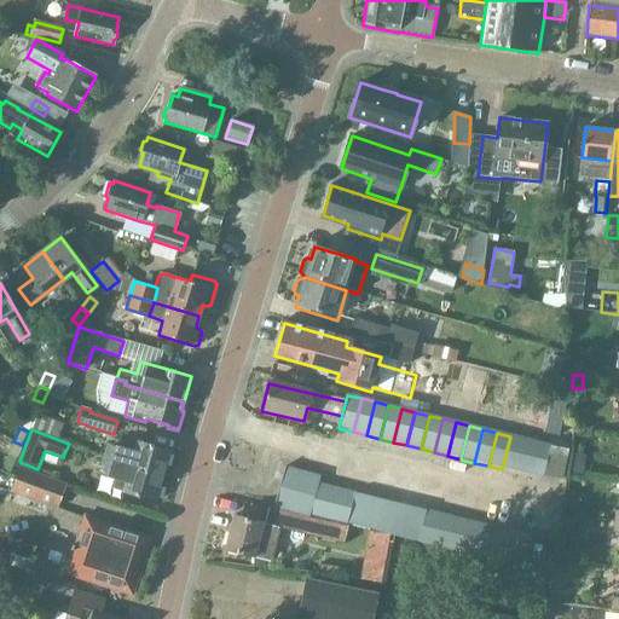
[(524,439),(510,437),(502,469),(515,473),(524,439)]
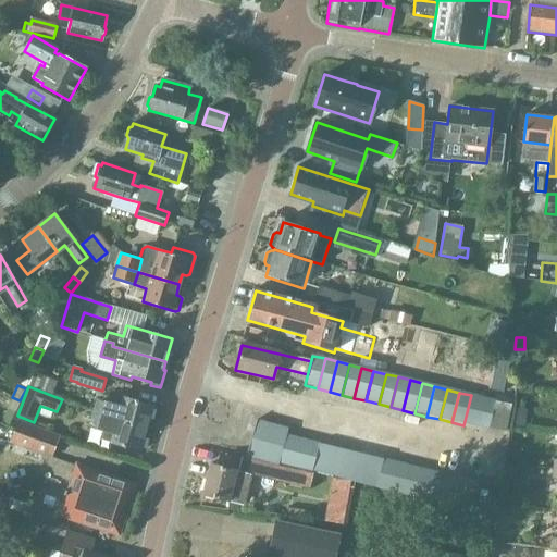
[(483,398),(471,395),(463,425),(475,429),(483,398)]
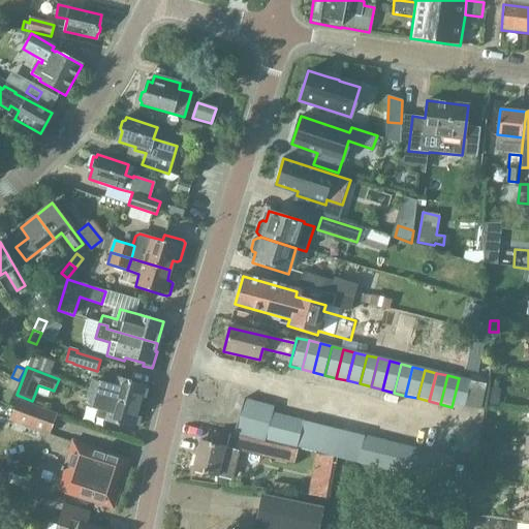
[(19,380),(11,377),(6,387),(14,392),(19,380)]
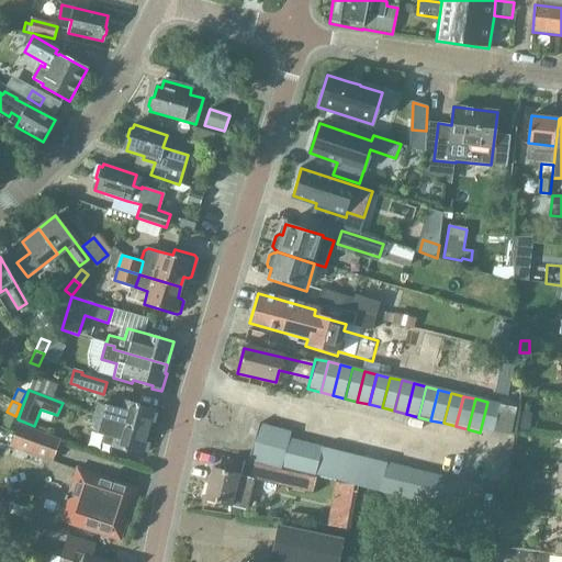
[(93,417),(148,431),(155,408),(124,401),(121,409),(107,406),(98,403),(97,406),(93,417)]
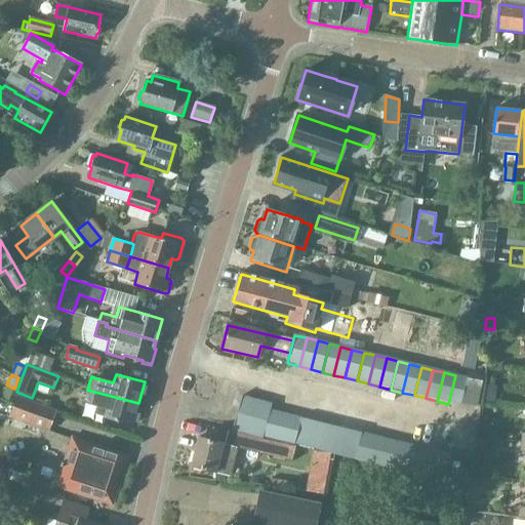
[(467,378),(455,375),(448,404),(459,407),(467,378)]
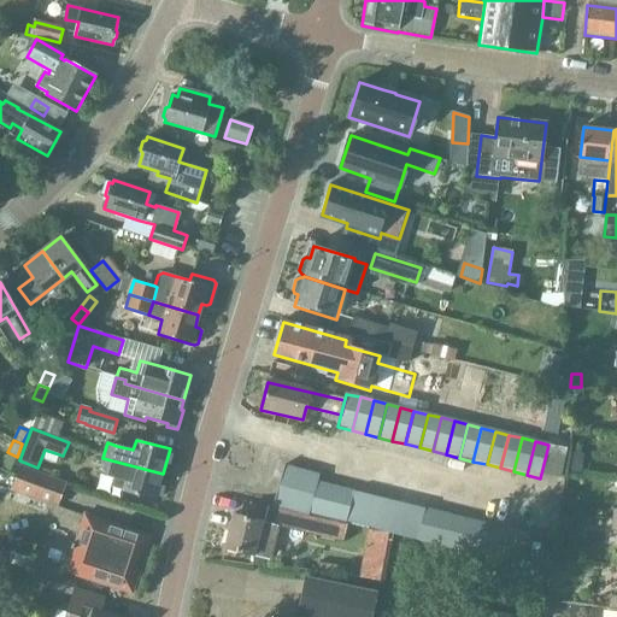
[(103,458),(99,472),(113,477),(111,486),(122,489),(122,491),(156,500),(163,474),(103,458)]
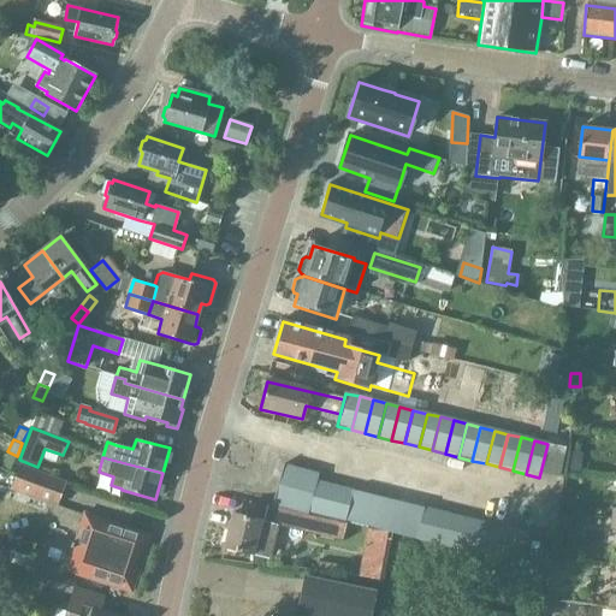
[(21,465),(12,487),(58,504),(66,481),(21,465)]
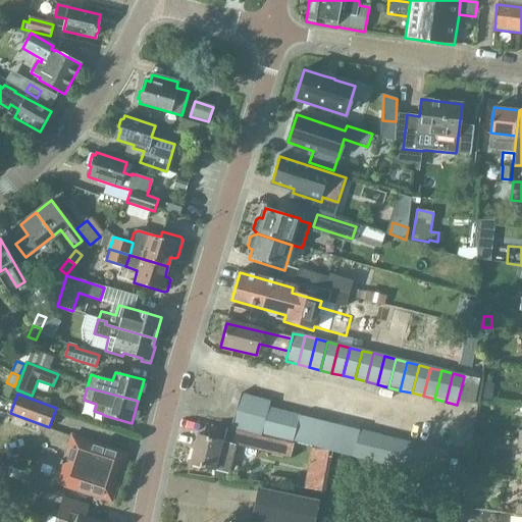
[(270,403),(240,396),(236,413),(266,420),(269,409),(270,403)]
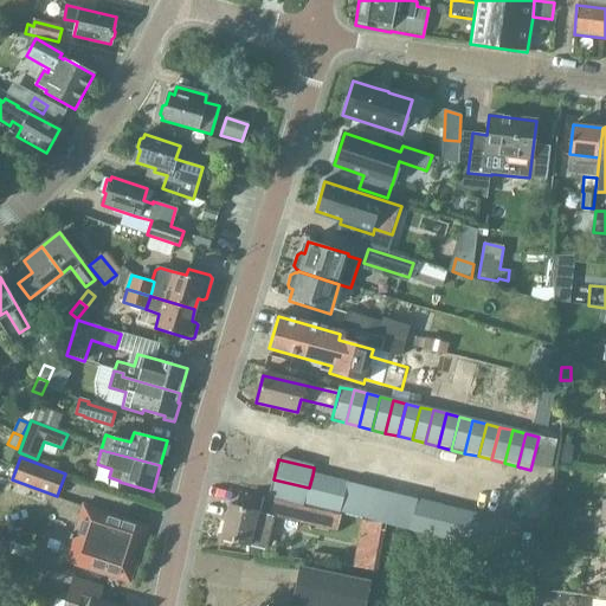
[(326,477),(313,475),(309,488),(304,505),(317,509),(326,477)]
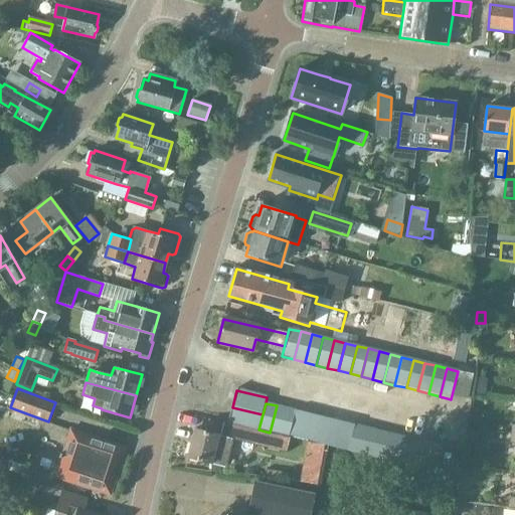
[(287,408),(277,405),(270,433),(281,435),(287,408)]
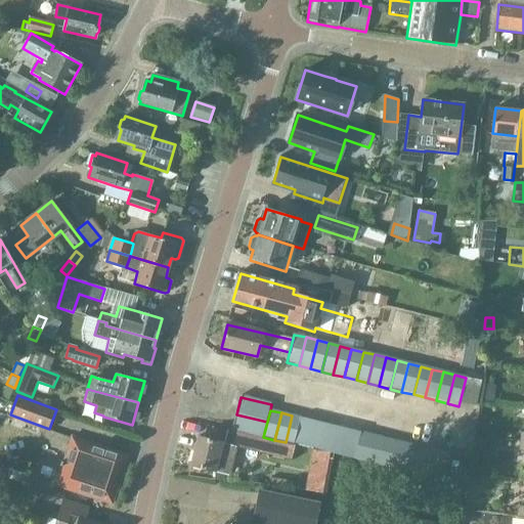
[(267,422),(236,415),(231,432),(263,439),(263,437),(267,422)]
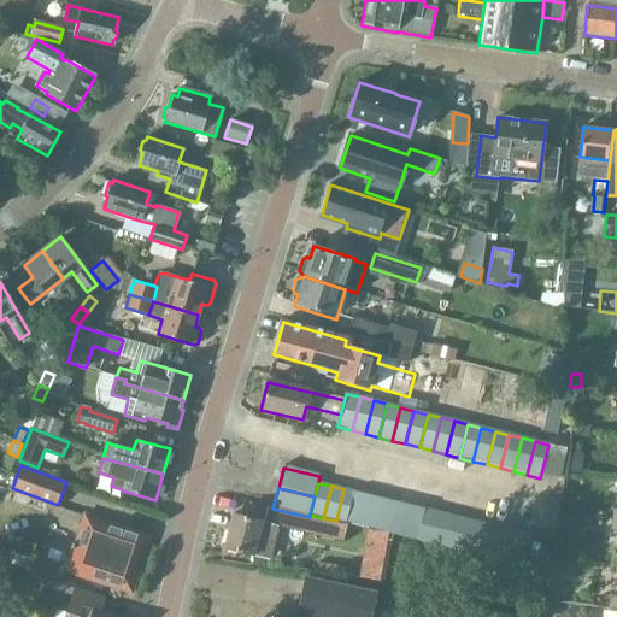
[(357,493),(344,489),(336,521),(350,524),(357,493)]
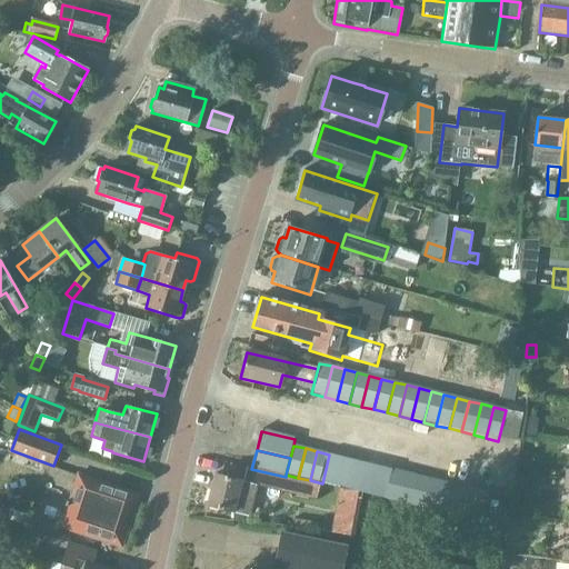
[(341,458),(329,455),(322,483),(335,487),(341,458)]
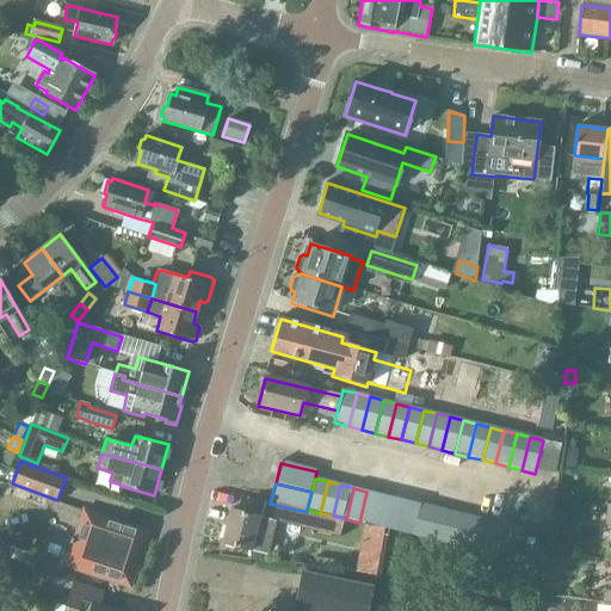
[(380,494),(366,492),(359,523),(372,526),(380,494)]
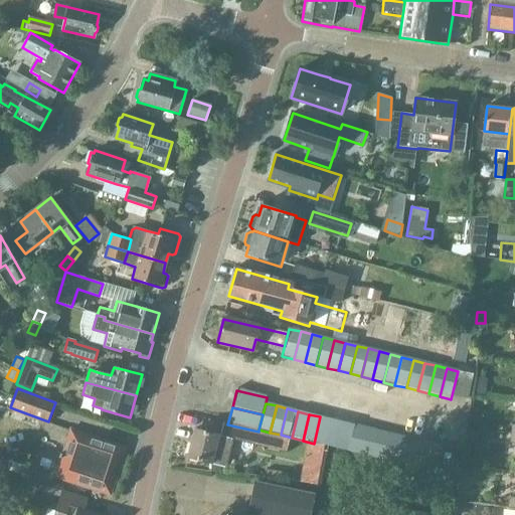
[(331,419),(320,416),(314,444),(325,447),(331,419)]
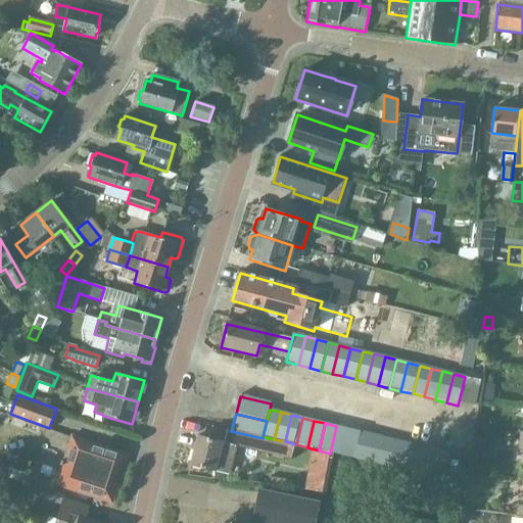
[(347,429),(336,426),(330,454),(341,456),(347,429)]
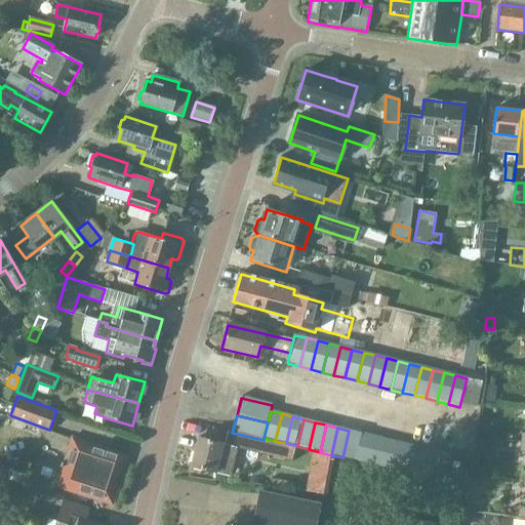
[(360,434),(349,431),(342,457),(354,460),(360,434)]
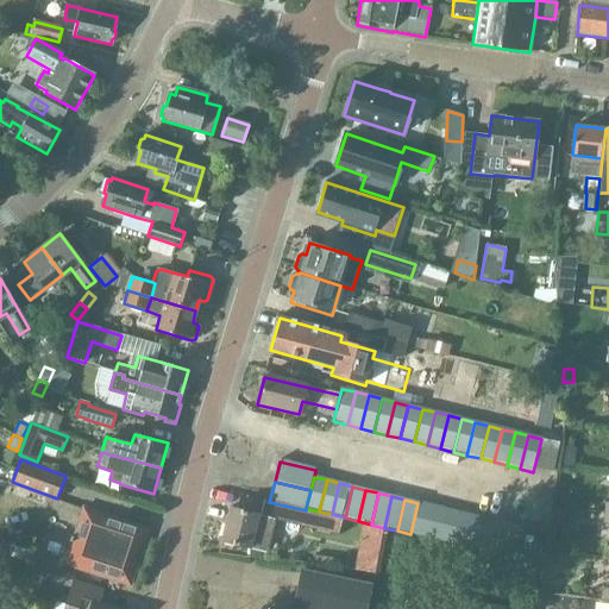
[(431,506),(418,503),(410,534),(424,538),(431,506)]
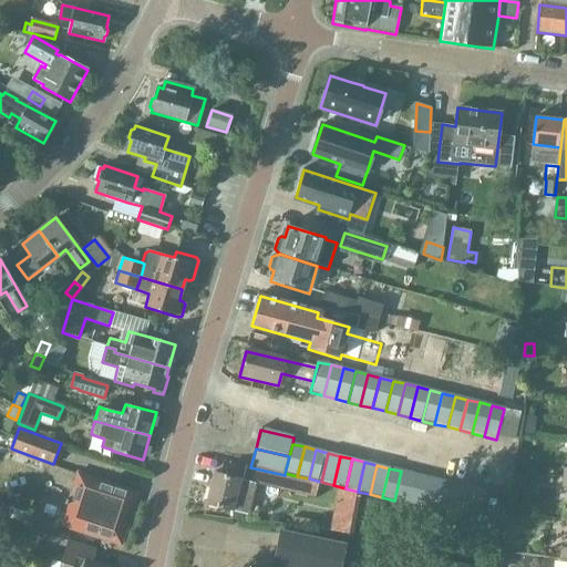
[(310,483),(263,471),(259,484),(307,496),(310,483)]
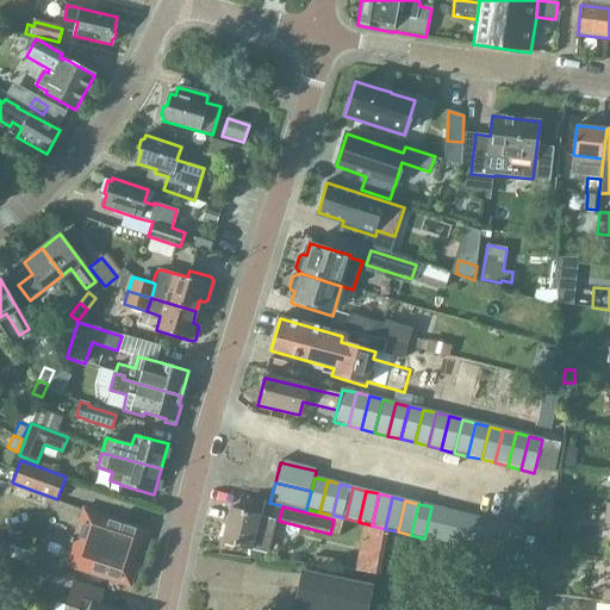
[(444,510),(431,506),(424,539),(437,542),(444,510)]
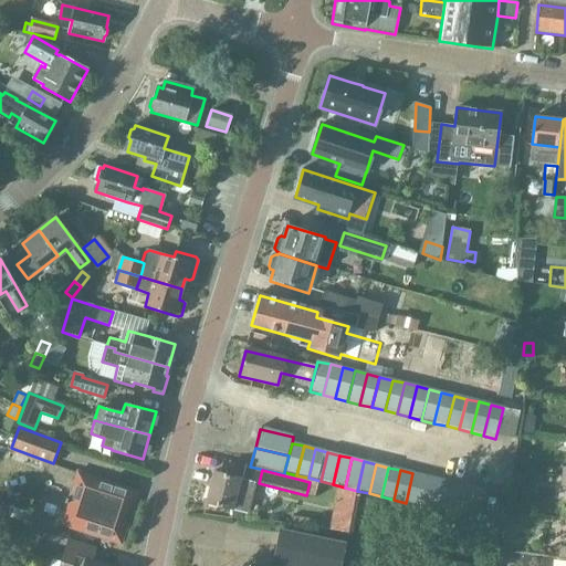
[(138,491),(77,472),(69,499),(66,499),(65,503),(66,504),(60,525),(121,545),(138,491)]
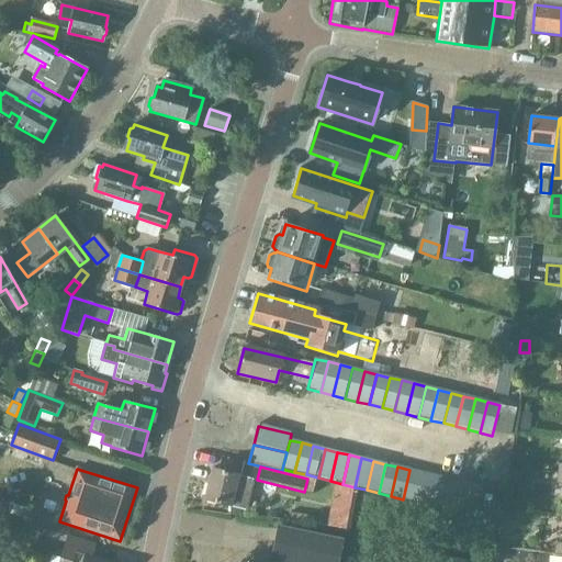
[(247,492),(250,480),(240,478),(240,476),(213,470),(205,499),(233,506),(244,509),(247,492)]
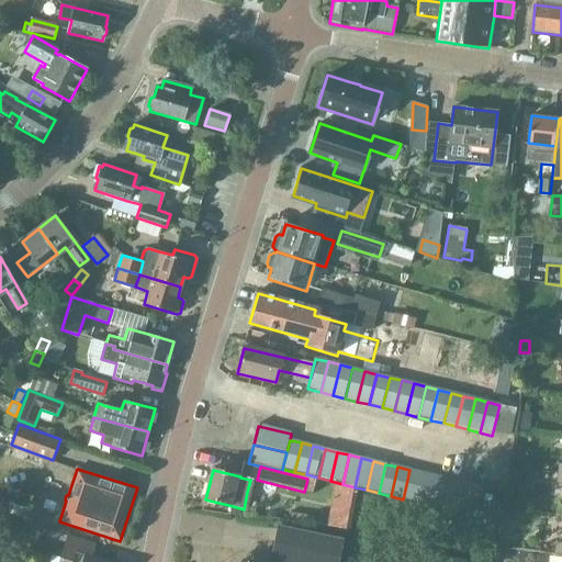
[(422,473),(409,470),(403,499),(415,502),(422,473)]
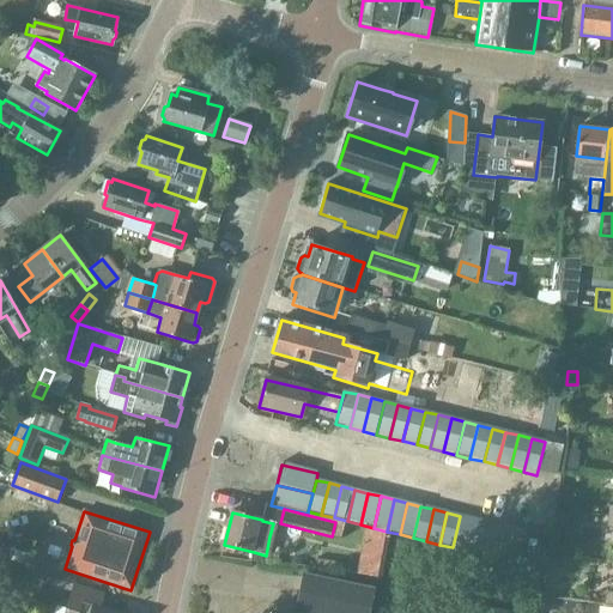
[(473,520),(460,516),(453,547),(466,551),(473,520)]
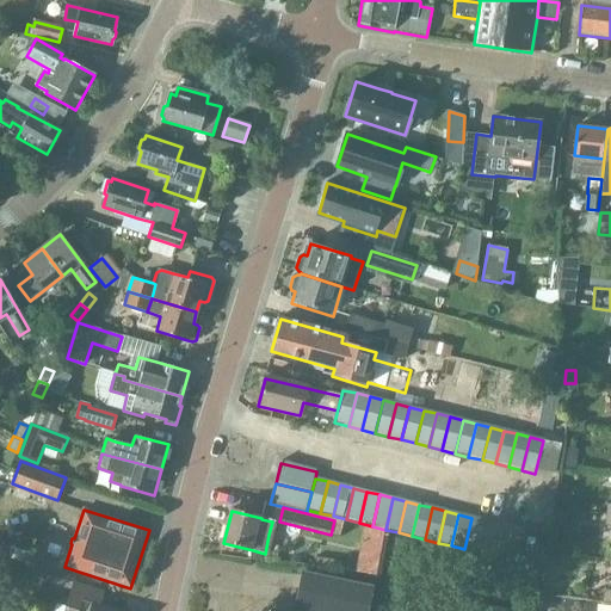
[(485,520),(471,518),(464,549),(477,553),(485,520)]
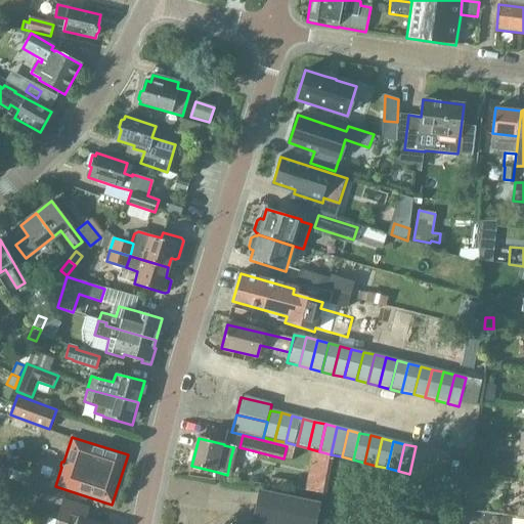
[(427,449),(416,446),(409,474),(420,477),(427,449)]
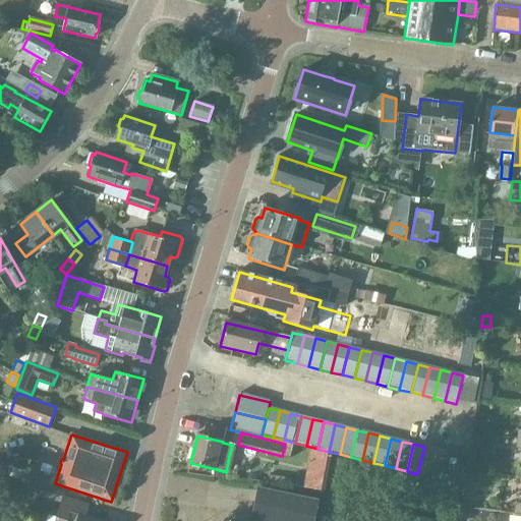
[(436,450),(424,447),(417,474),(428,476),(436,450)]
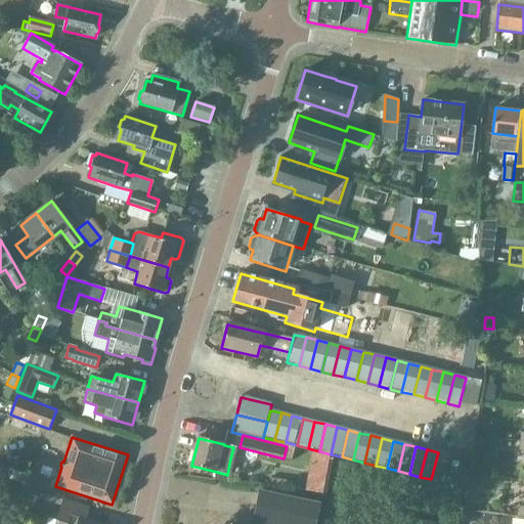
[(449,455),(438,452),(431,479),(443,482),(449,455)]
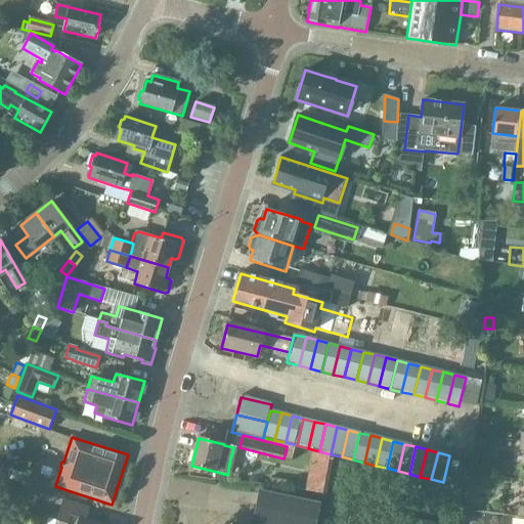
[(323,478),(298,474),(296,487),(320,492),(323,478)]
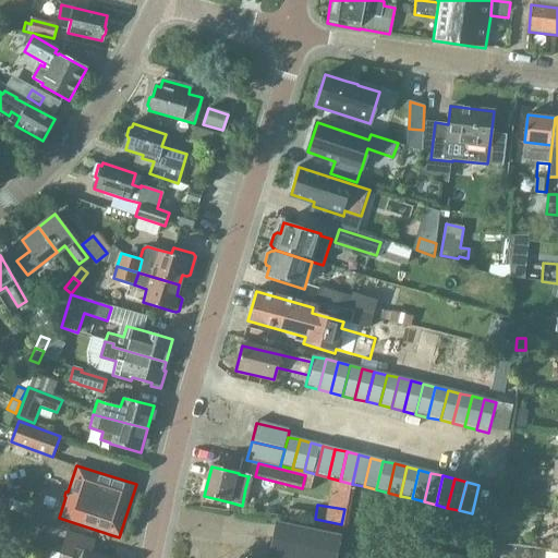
[(336,557),(341,537),(278,523),(270,557),(278,557),(336,557)]
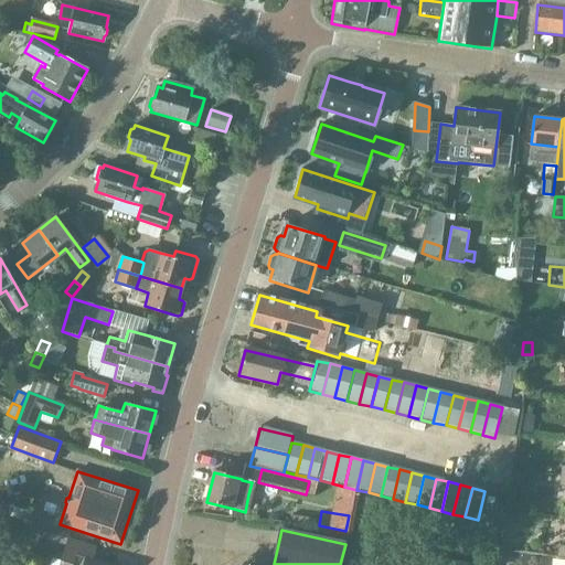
[(106,564),(94,562),(97,547),(67,539),(60,564),(106,564)]
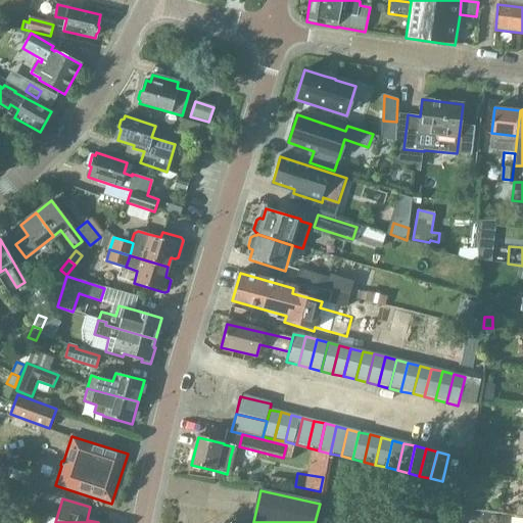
[(354,522),(427,522),(359,508),(354,522)]
